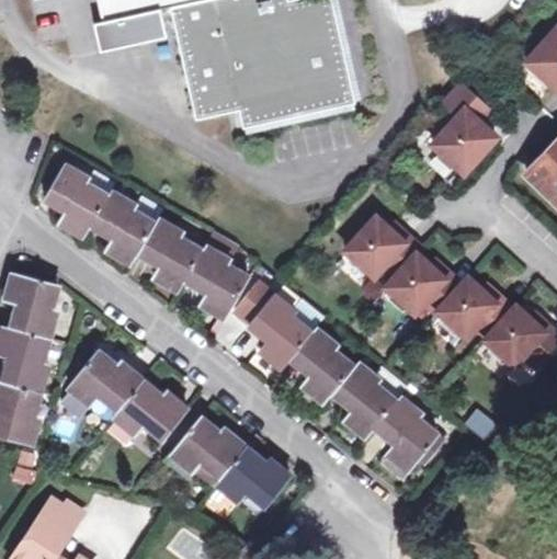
[(90,22),(97,50),(163,37),(158,9),(168,7),(201,0),(95,0),(100,20),(90,22)]
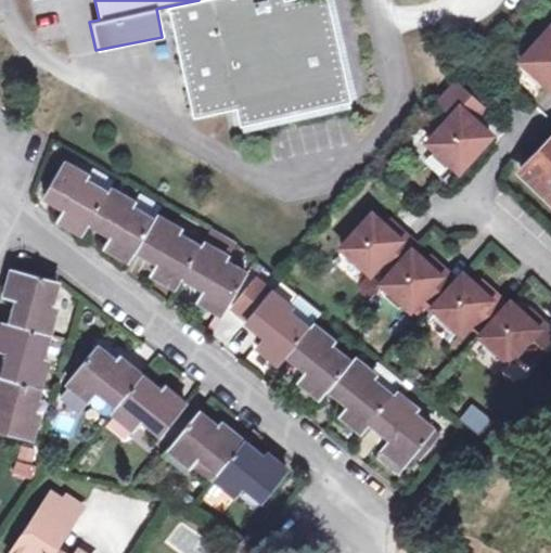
[(233,110),(238,127),(348,102),(324,0),(283,0),(282,0),(281,0),(199,0),(166,7),(191,118),(233,110)]
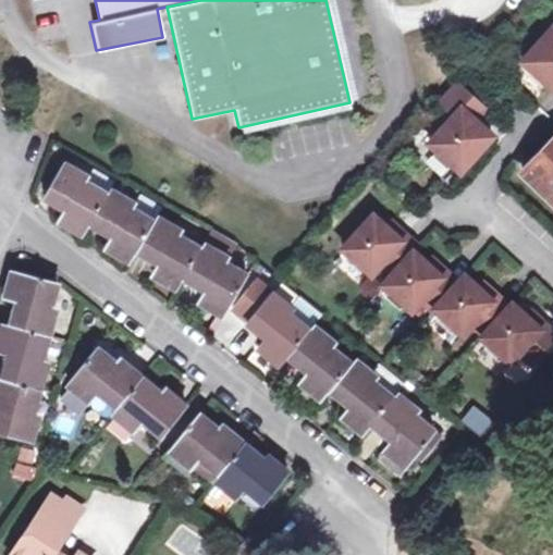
[(552,28),(520,63),(552,93),(552,90),(552,28)]
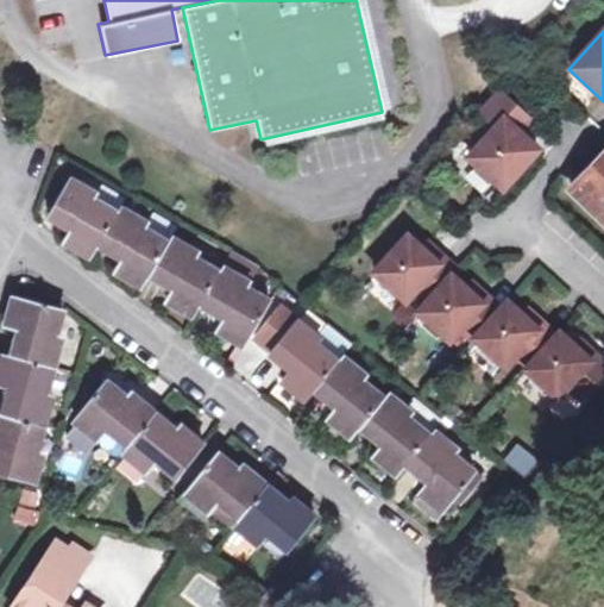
[(492,88),(473,108),(494,129),(466,158),(501,191),(536,151),(517,133),(511,129),(522,117),(492,88)]
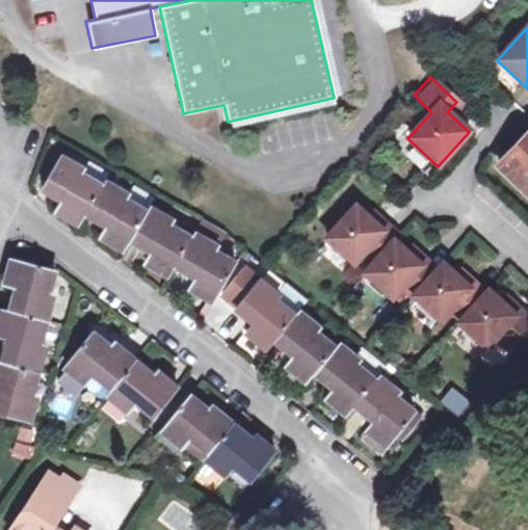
[(456,102),(447,112),(452,116),(462,106),(456,102)]
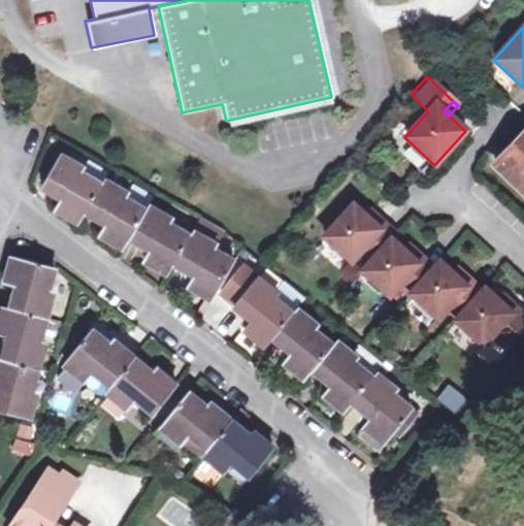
[(523,134),(494,165),(523,194),(523,134)]
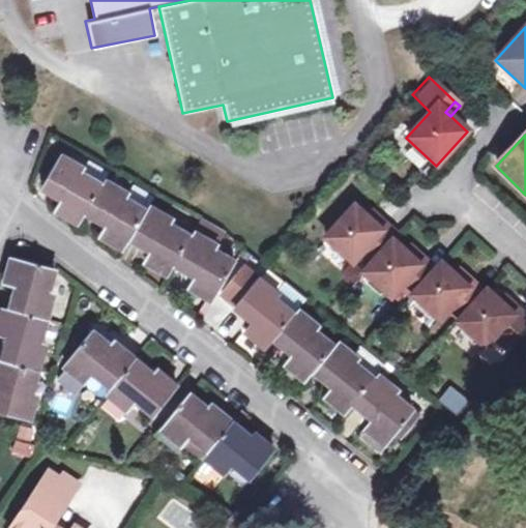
[(78,178),(80,174),(56,160),(38,189),(53,197),(56,191),(63,195),(53,211),(78,225),(84,214),(97,223),(101,216),(108,221),(98,236),(123,251),(128,240),(143,247),(146,242),(151,245),(143,262),(167,275),(172,265),(188,273),(191,268),(197,271),(188,288),(211,301),(231,267),(210,255),(222,235),(209,226),(199,220),(186,241),(166,230),(170,225),(145,211),(142,216),(121,204),(123,200),(99,185),(97,189),(78,178)]
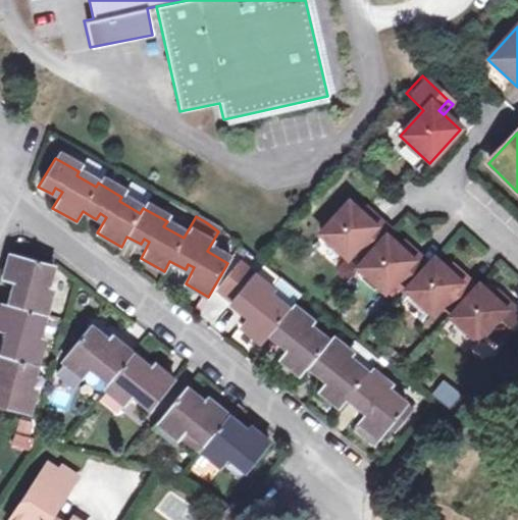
[(84,162),(79,171),(76,175),(96,187),(98,183),(104,173),(84,162)]
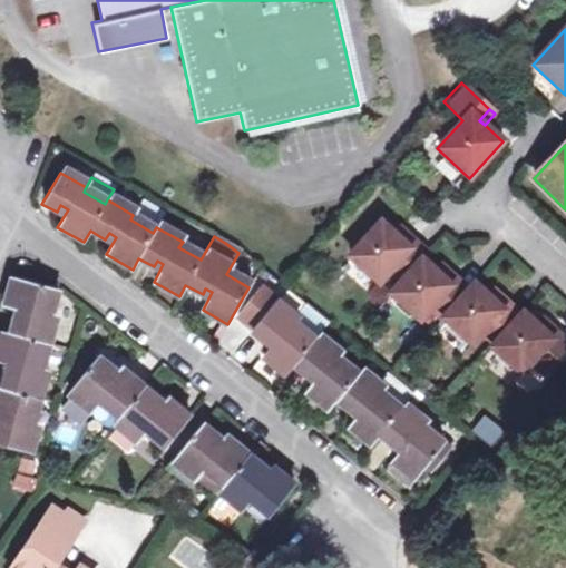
[(139,204),(133,215),(130,219),(153,233),(156,227),(162,217),(139,204)]
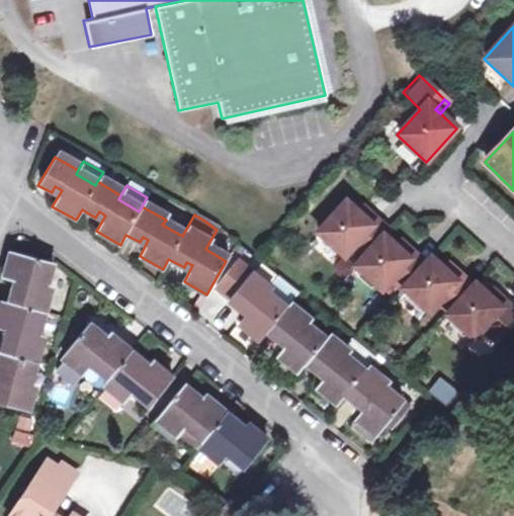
[(382,236),(387,231),(375,221),(370,226),(358,213),(345,202),(317,233),(344,257),(353,247),(363,257),(382,236)]
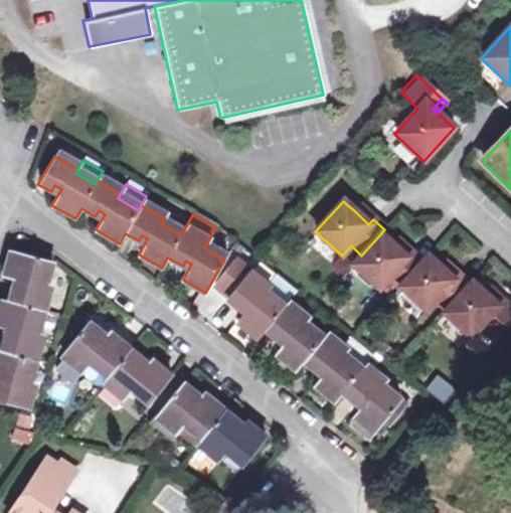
[(360,208),(356,212),(368,224),(373,219),(360,208)]
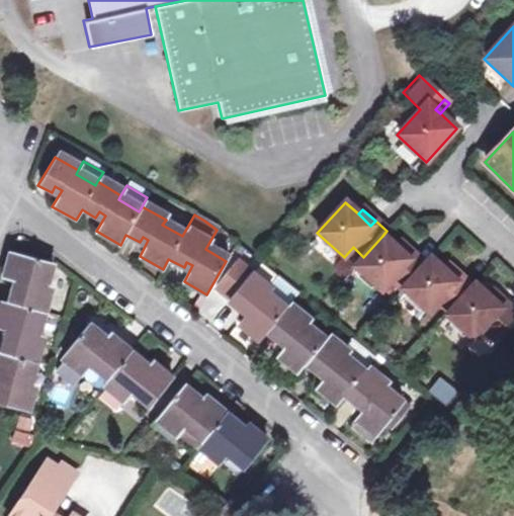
[(402,288),(424,264),(413,254),(408,259),(396,248),(382,236),(363,257),(354,266),(381,290),(390,280),(401,290),(402,288)]
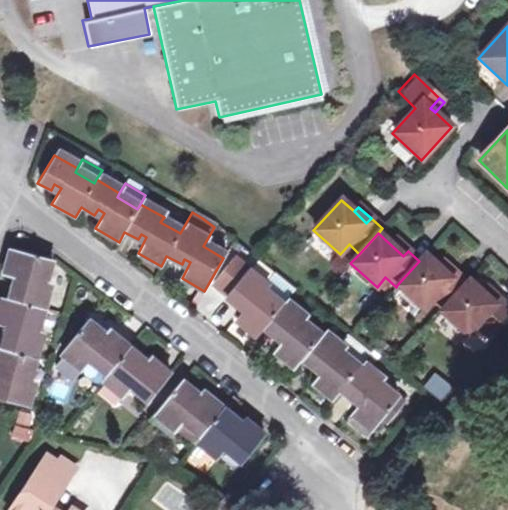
[(403,256),(408,251),(395,240),(391,245),(403,256)]
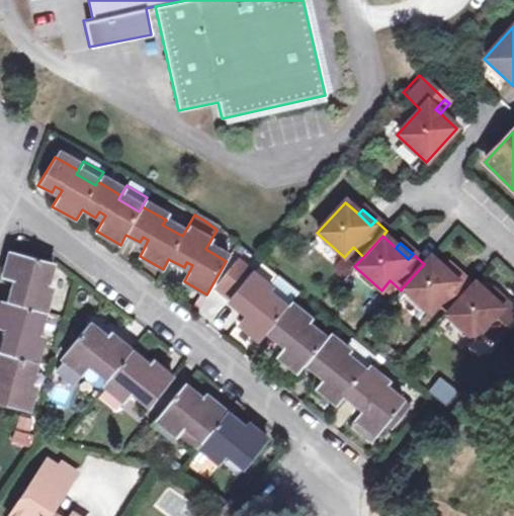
[(4,278),(20,282),(18,290),(12,289),(8,305),(2,303),(0,311),(0,329),(12,333),(9,342),(4,340),(0,355),(0,405),(24,412),(31,387),(27,385),(39,336),(36,335),(49,287),(44,286),(50,264),(10,254),(4,278)]
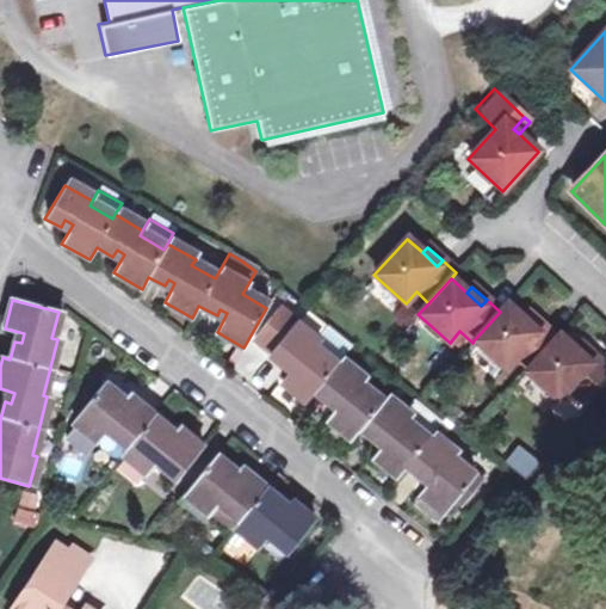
[(529,369),(556,338),(543,326),(537,332),(521,319),(507,305),(500,312),(474,340),(505,369),(515,357),(529,369)]
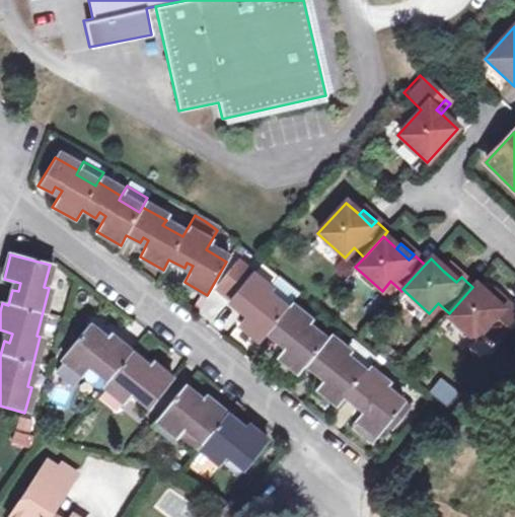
[(229,300),(247,276),(233,265),(215,289),(229,300)]
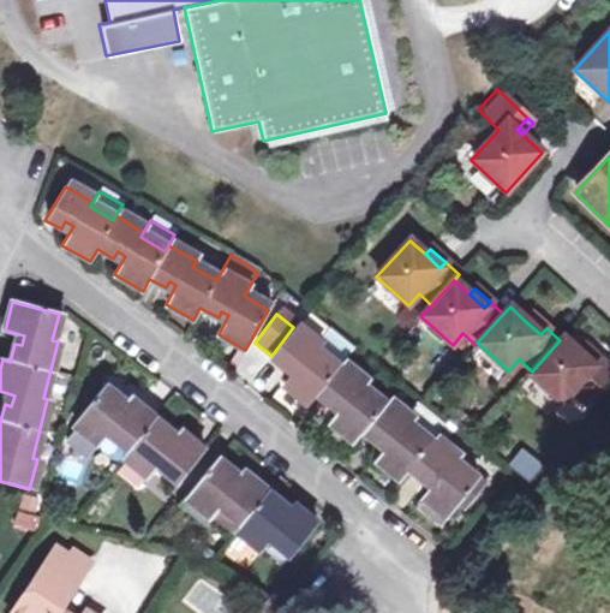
[(540,334),(546,328),(531,315),(525,321),(540,334)]
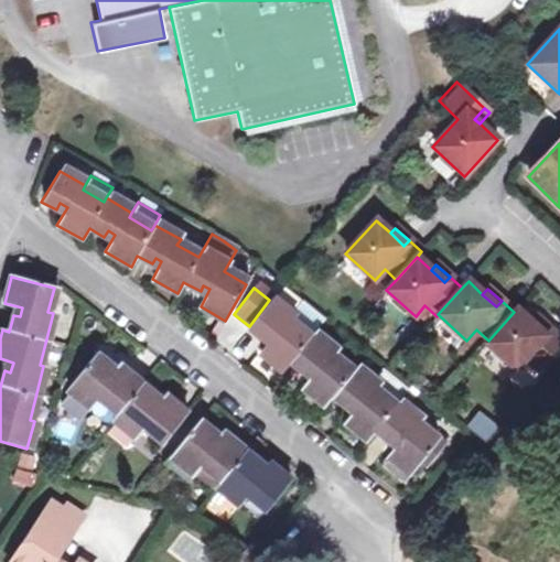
[(419,421),(398,402),(394,408),(390,404),(405,386),(384,368),(372,382),(355,369),(352,374),(332,357),(335,353),(312,334),(308,338),(289,323),(292,319),(269,300),(249,326),(247,328),(261,339),(266,334),(271,338),(259,354),(282,370),(290,361),(303,373),(308,367),(313,373),(302,388),(324,406),(332,396),(344,406),(348,400),(356,407),(344,421),(367,441),(376,431),(389,442),(394,436),(399,442),(387,456),(409,475),(420,462),(426,466),(441,446),(416,425),(419,421)]
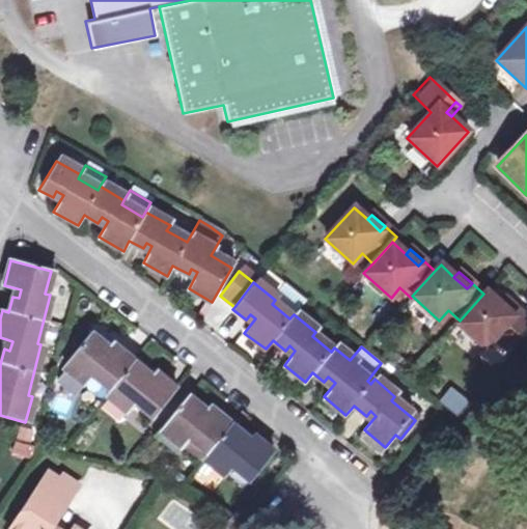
[(526,322),(526,318),(517,310),(512,315),(499,303),(486,291),(483,294),(460,321),(458,323),(484,347),(494,337),(505,346),(526,322)]
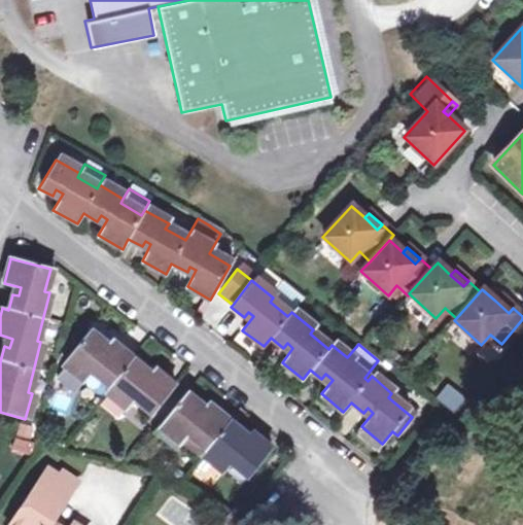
[(513,308),(499,296),(495,301),(509,313),(513,308)]
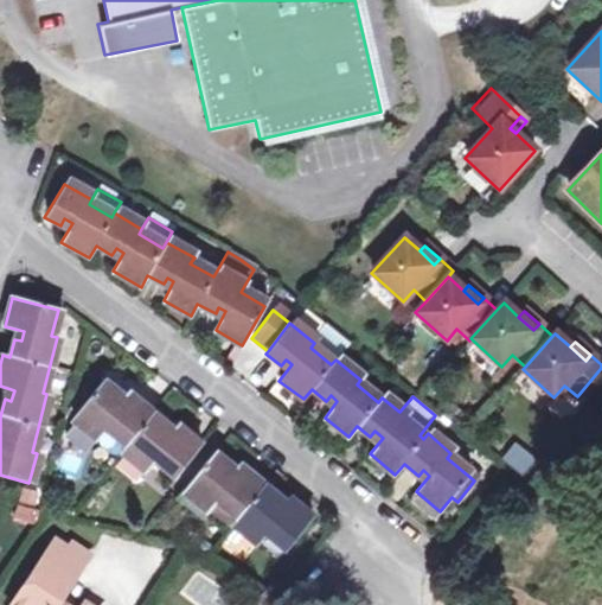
[(171,431),(126,394),(122,399),(101,381),(71,418),(95,437),(107,421),(114,426),(109,432),(126,445),(122,450),(143,467),(155,453),(162,459),(159,463),(174,476),(199,445),(174,426),(171,431)]
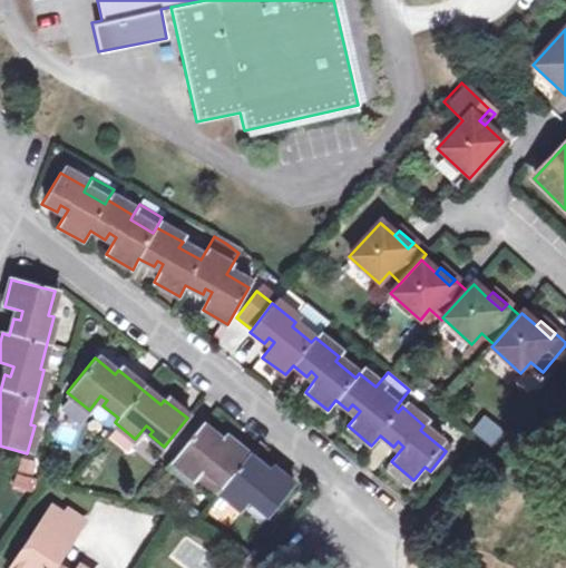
[(222,486),(217,490),(242,510),(254,495),(260,500),(255,506),(267,516),(292,487),(270,468),(265,473),(222,437),(217,442),(198,428),(172,461),(194,479),(205,463),(212,469),(208,475),(222,486)]
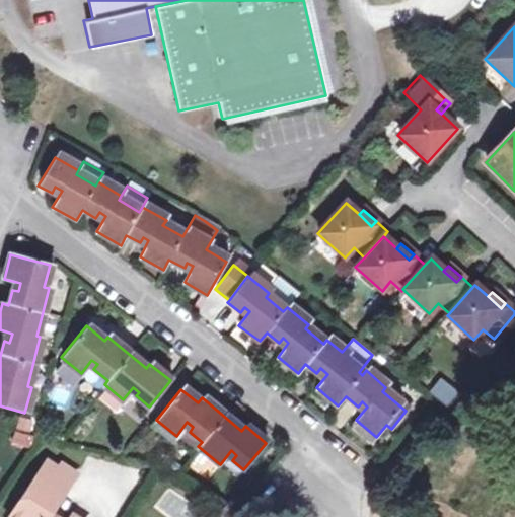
[(23,422),(20,434),(32,437),(35,424),(23,422)]
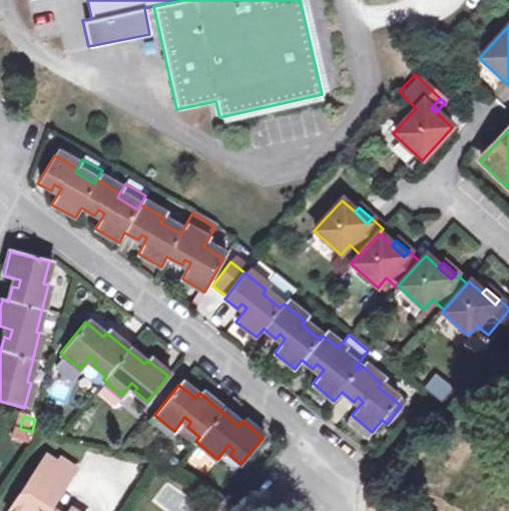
[(193,445),(195,441),(199,437),(187,427),(190,422),(184,417),(174,431),(193,445)]
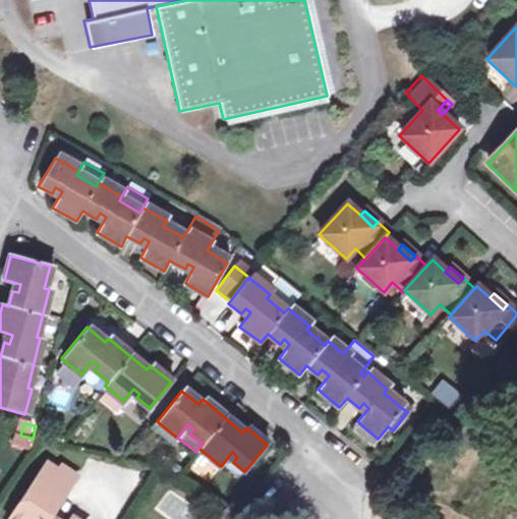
[(54,501),(57,503),(72,481),(47,463),(8,518),(73,518),(71,517),(70,518),(57,518),(50,514),(47,511),(54,501)]
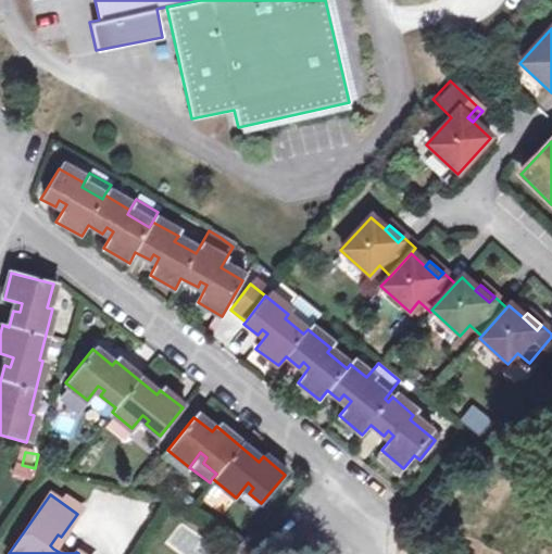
[(248,531),(233,550),(237,553),(265,553),(268,550),(248,531)]
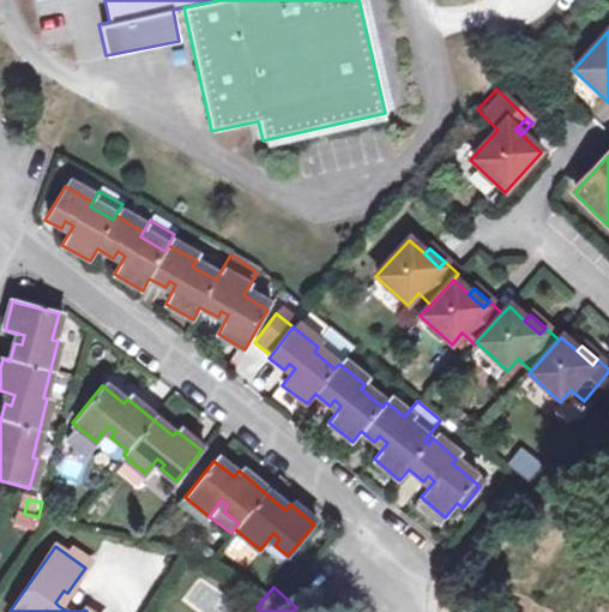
[(55,603),(59,606),(67,593),(64,591),(55,603)]
